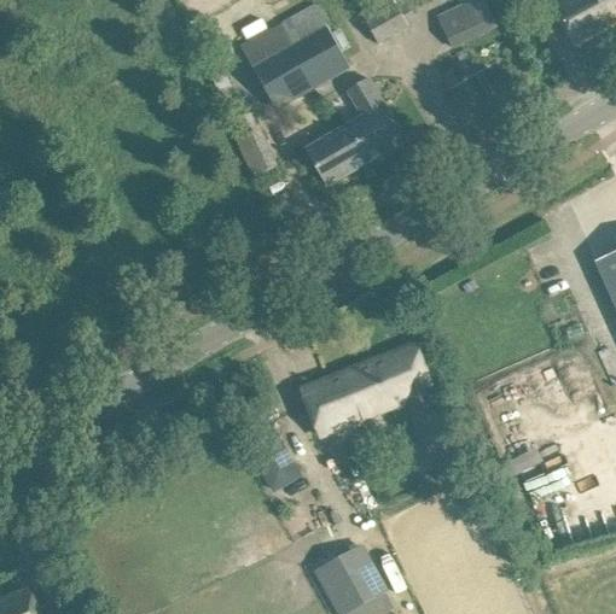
[(362,17),(376,41),(406,23),(393,0),(362,17)]
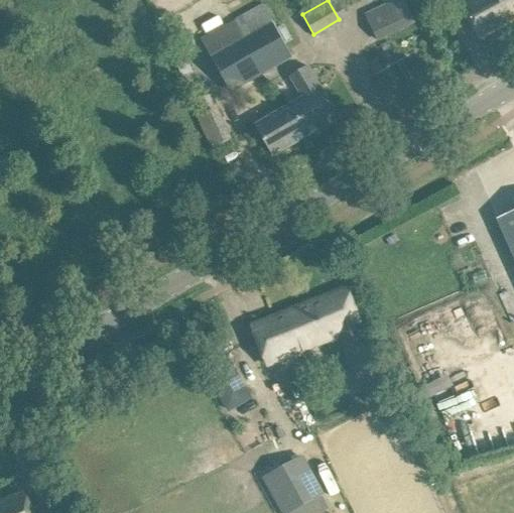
[(389,0),(364,13),(376,37),(412,19),(402,0),(389,0)]
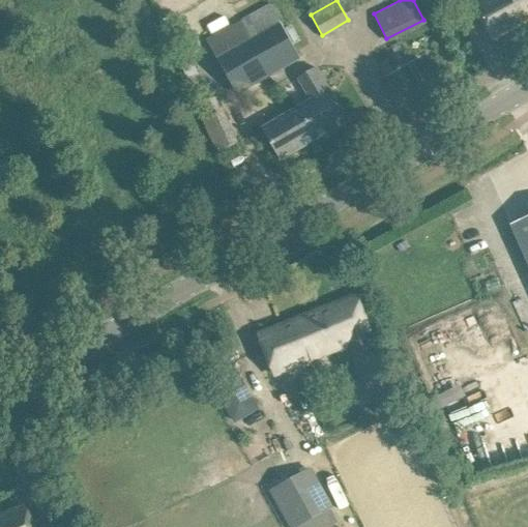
[(476,0),(472,2),(490,34),(527,12),(527,0),(476,0)]
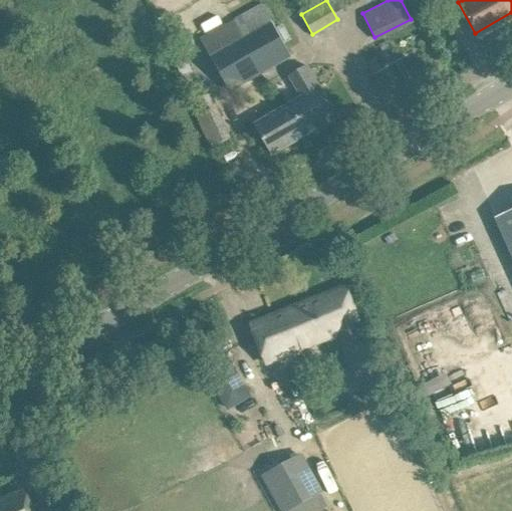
[(199,37),(228,88),(289,54),(260,2),(199,37)]
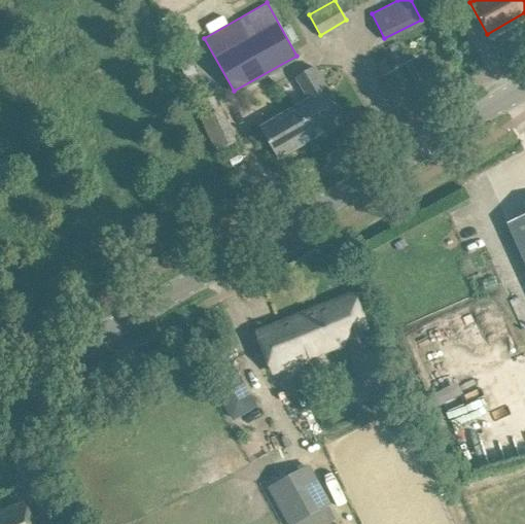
[(307,97),(293,104),(312,136),(345,117),(326,85),(325,85),(312,64),(294,75),(307,97)]
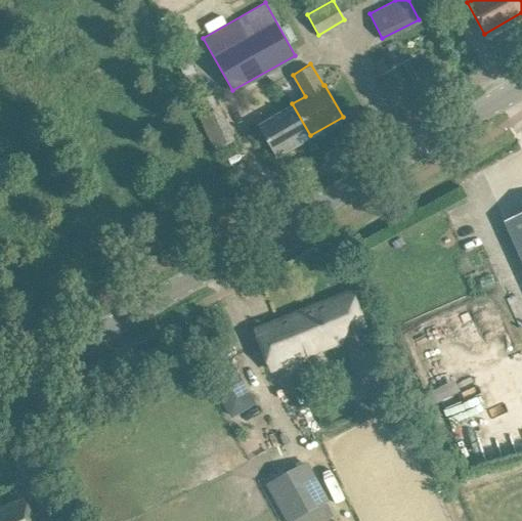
[(192,101),(213,147),(233,139),(213,93),(192,101)]
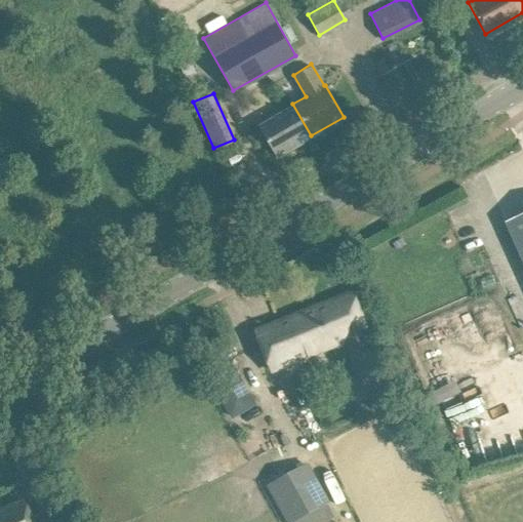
[(311,135),(292,104),(257,124),(276,157),(311,135)]
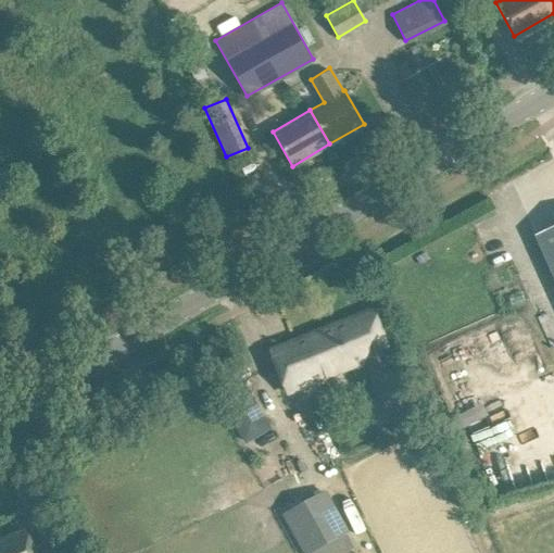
[(553,224),(534,234),(553,278),(553,224)]
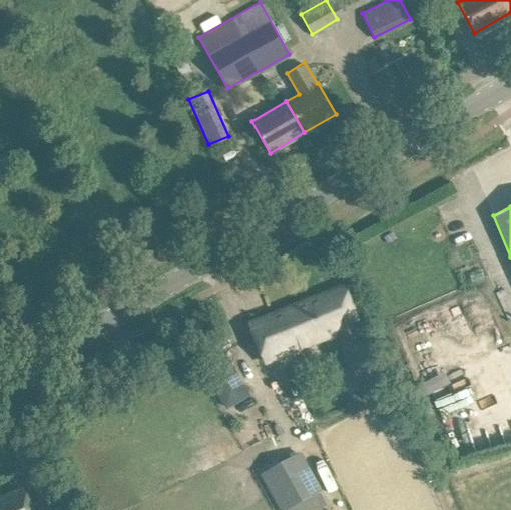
[(350,363),(354,373),(373,365),(356,322),(357,322),(342,285),(249,322),(265,359),(336,330),(350,363)]
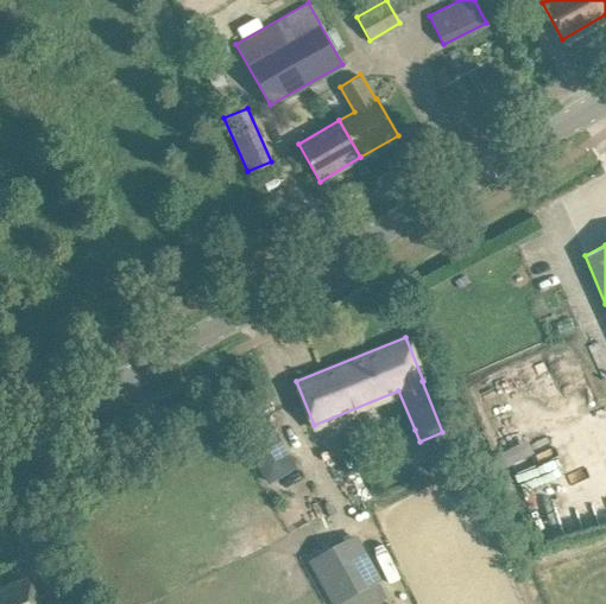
[(279,475),(259,440),(246,447),(266,483),(279,475)]
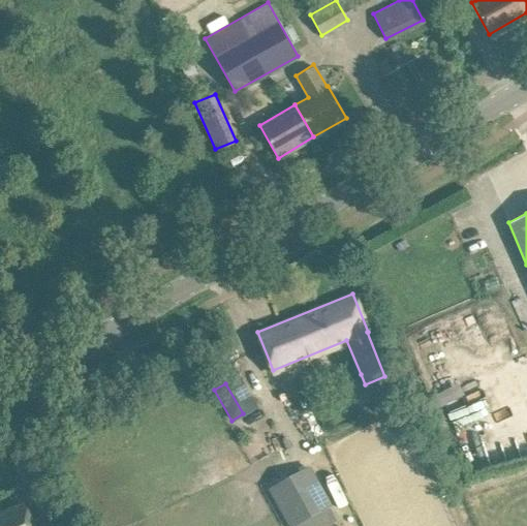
[(267,491),(285,525),(291,525),(329,505),(308,467),(267,491)]
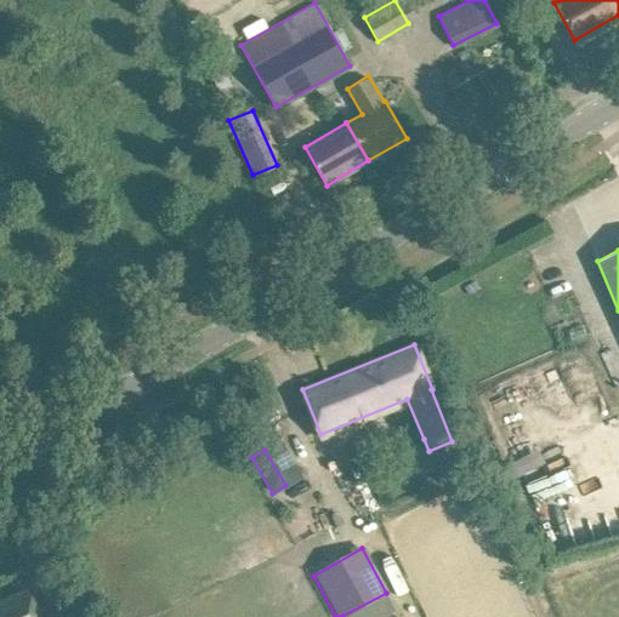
[(0,616),(35,616),(23,588),(0,598),(0,616)]
